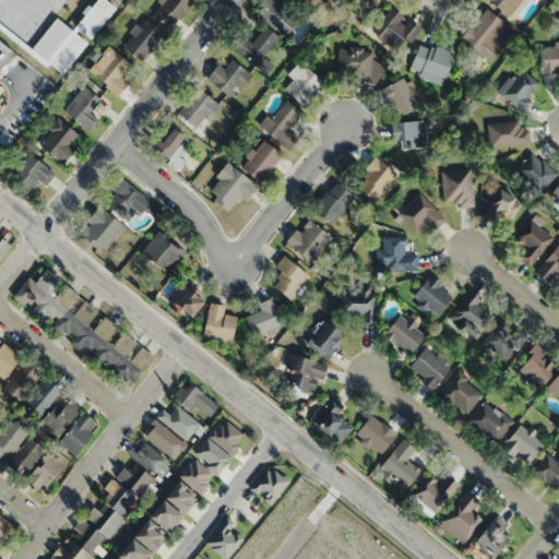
[(0,0),(0,81),(55,7),(14,0),(0,0)]
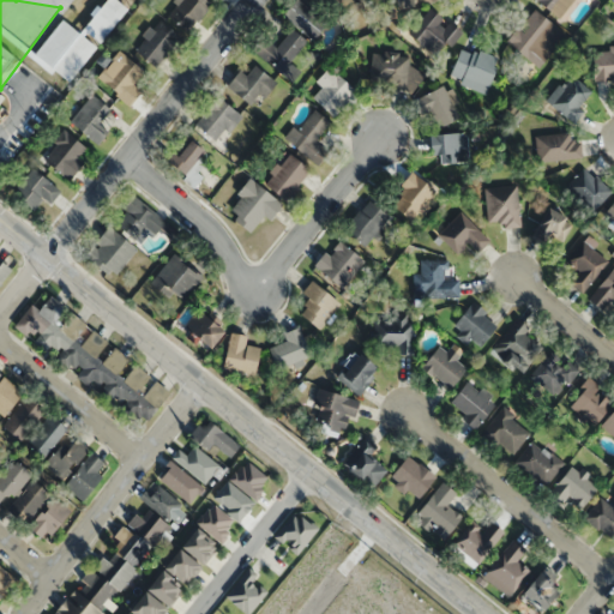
[(210,2),(206,0),(173,0),(163,13),(187,32),(210,2)]
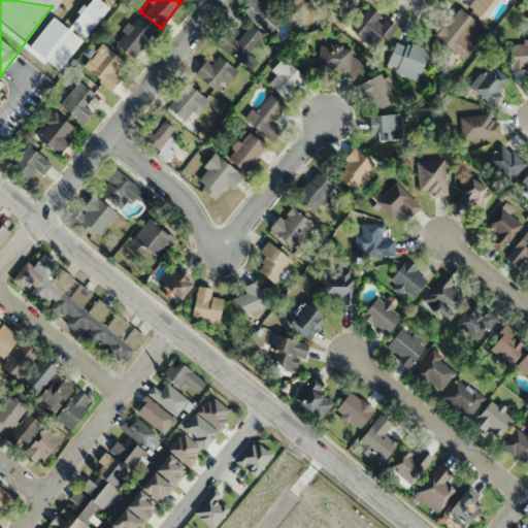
[(252,0),(241,14),(270,34),(282,19),(256,0),(252,0)]
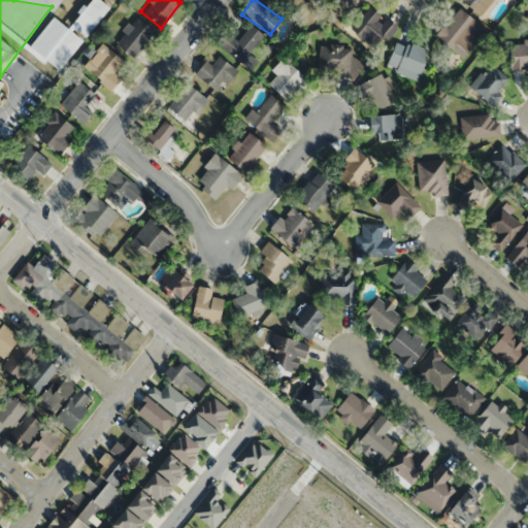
[(495,0),(459,0),(482,18),(495,0)]
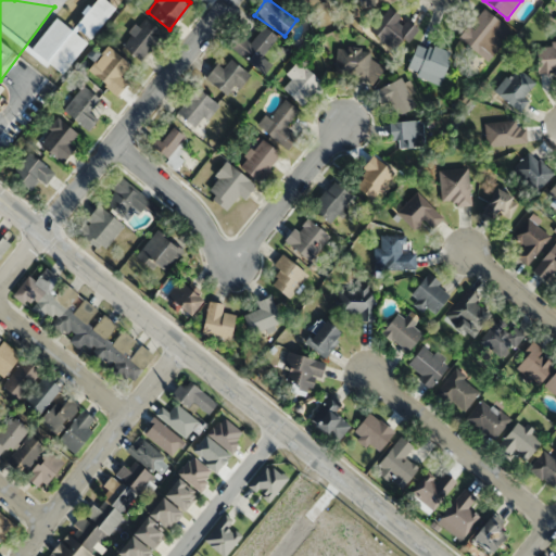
[(417,32),(391,7),(370,28),(397,53),(417,32)]
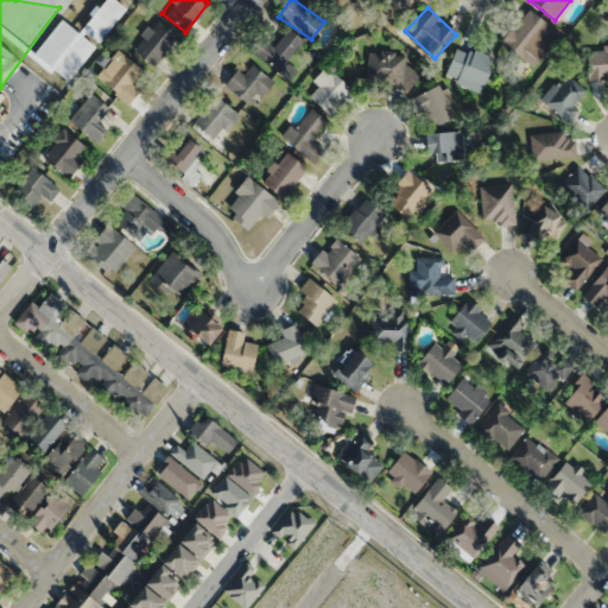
[(501,45),(534,67),(558,31),(524,10),(501,45)]
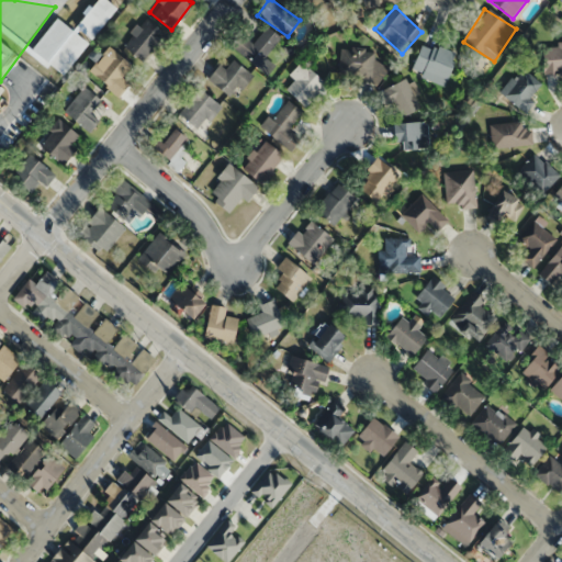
[(164,35),(146,19),(122,44),(139,62),(164,35)]
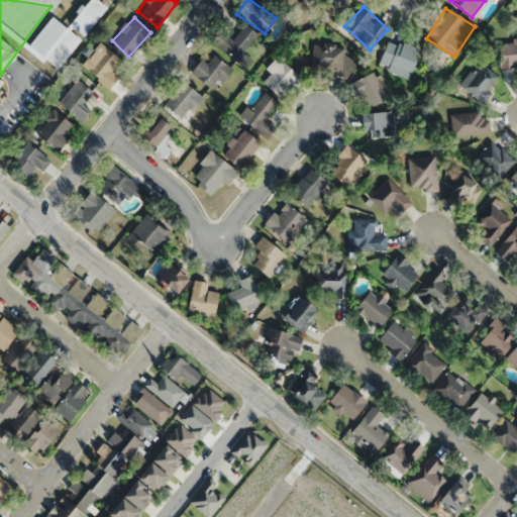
[(242,70),(251,61),(243,53),(257,36),(245,25),(230,40),(221,31),(212,41),(242,70)]
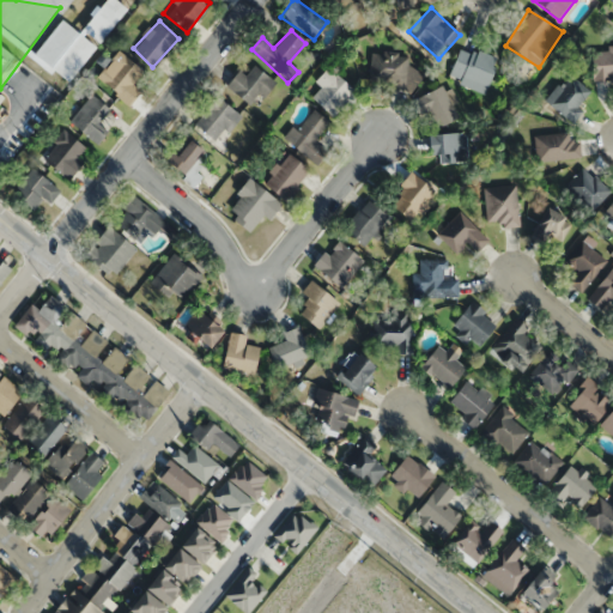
[(612,80),(612,46),(606,46),(606,52),(590,52),(590,82),(612,80)]
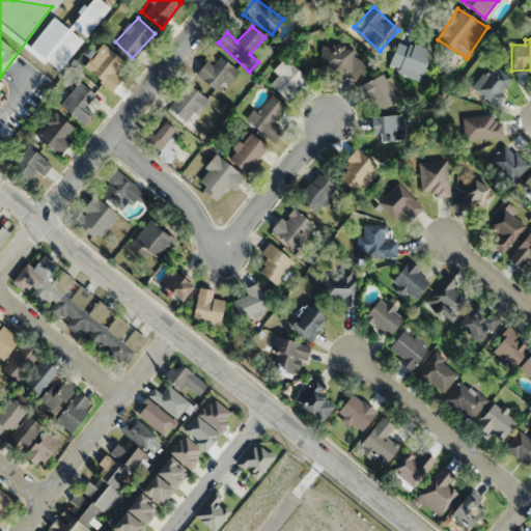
[(430,51),(411,43),(398,73),(418,81),(430,51)]
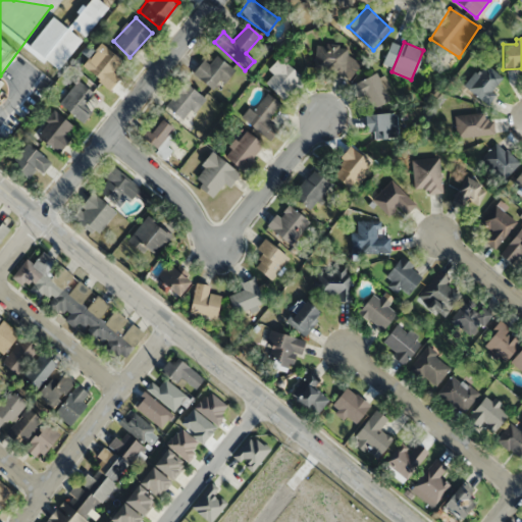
[(119,61),(102,44),(82,65),(107,91),(118,79),(110,70),(119,61)]
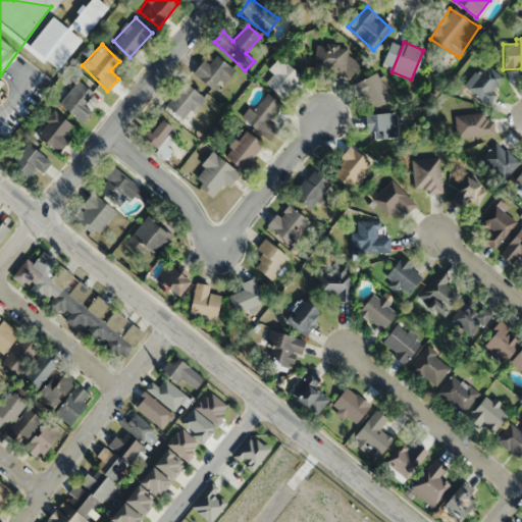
[(318,45),(317,71),(355,73),(356,60),(347,59),(348,46),(318,45)]
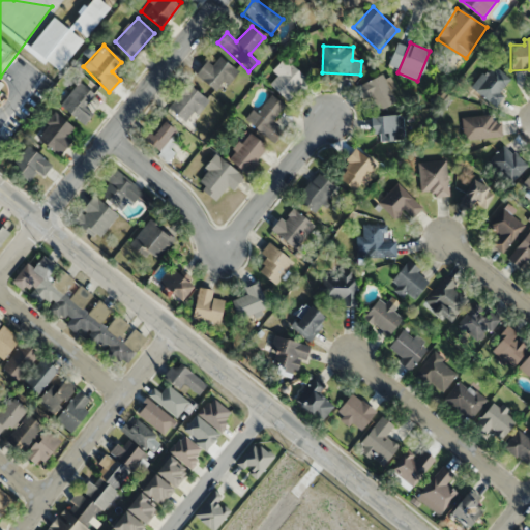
[(206,61),(195,75),(217,94),(236,70),(217,56),(210,65),(206,61)]
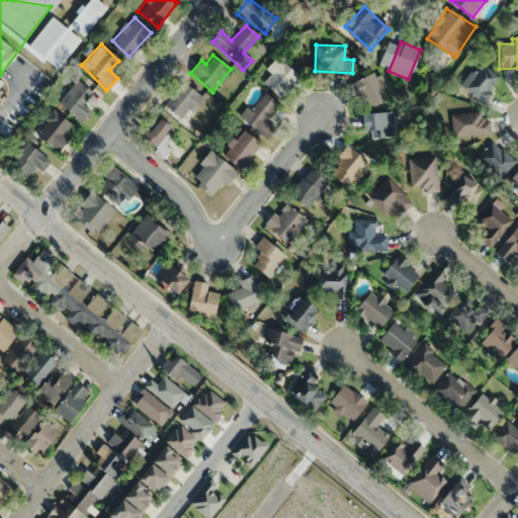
[(263,82),(279,98),(298,78),(277,57),(265,69),(271,74),(263,82)]
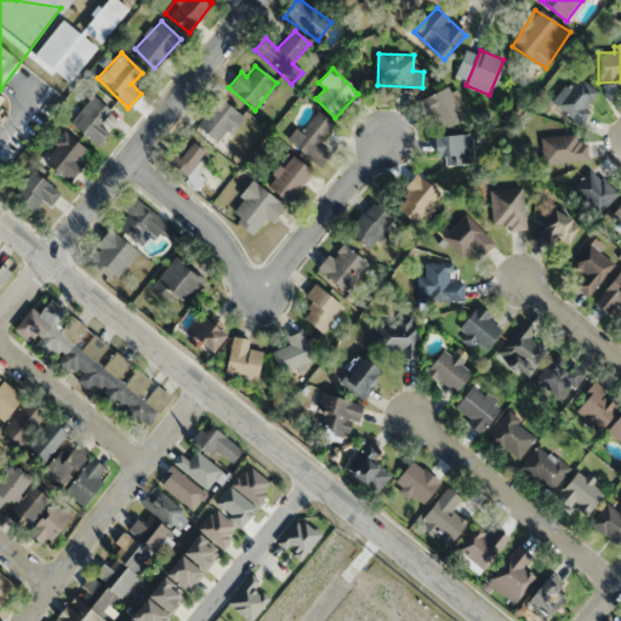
[(551,101),(574,123),(599,96),(575,74),(551,101)]
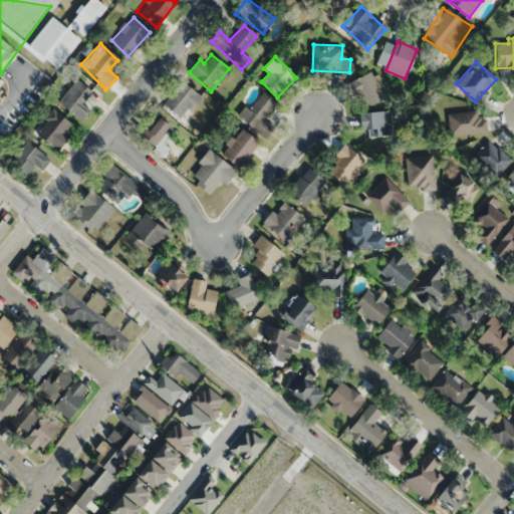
[(346,83),(353,97),(360,93),(367,106),(388,97),(374,70),(346,83)]
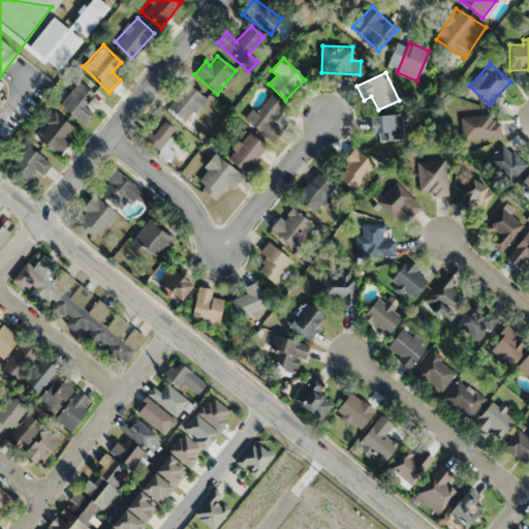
[(93,95),(80,83),(60,103),(83,125),(92,116),(83,106),(93,95)]
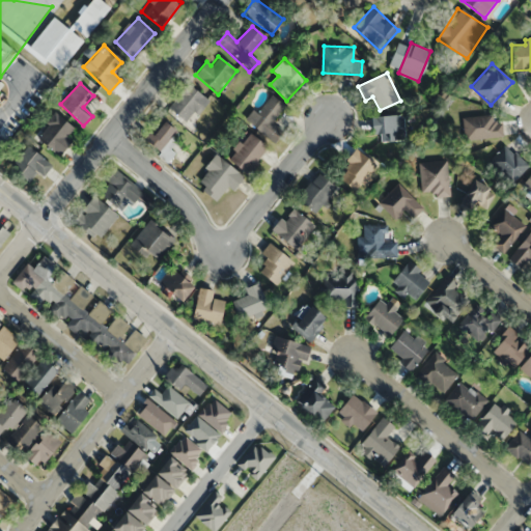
[(208,102),(187,84),(167,108),(188,126),(208,102)]
